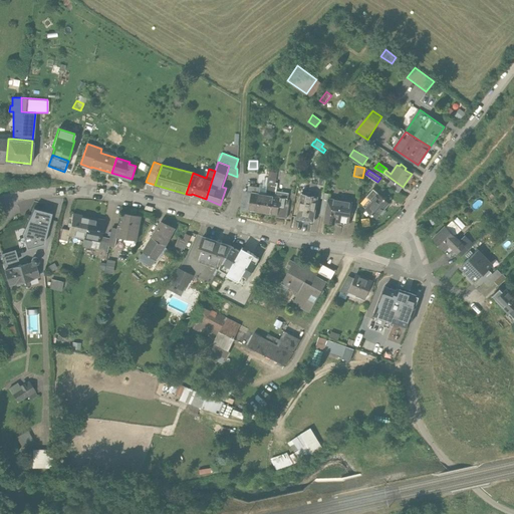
[(270,171),(266,194),(275,196),(276,191),(278,183),(276,182),(277,172),(270,171)]
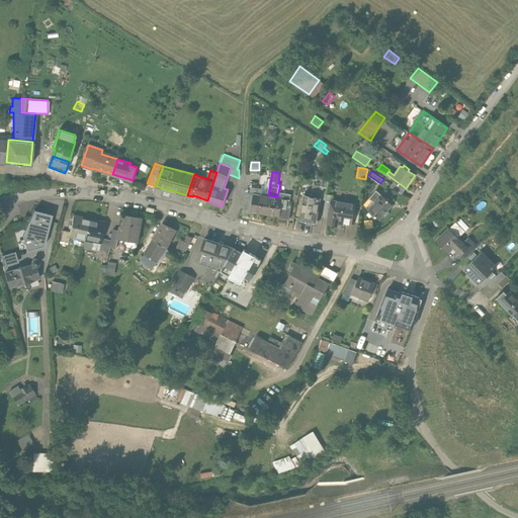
[(320,198),(326,198),(327,194),(330,175),(323,174),(322,181),(323,182),(322,186),(321,186),(320,193),(321,193),(320,198)]
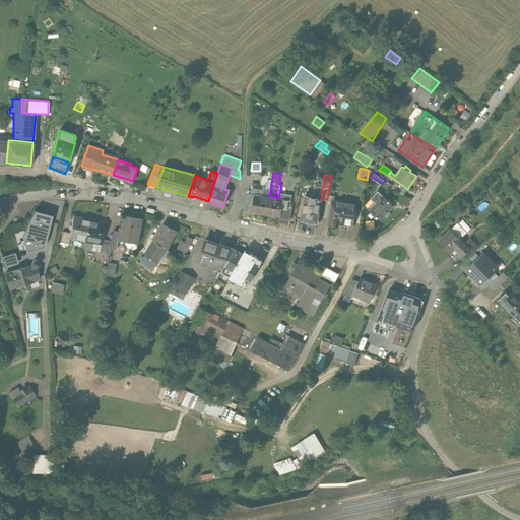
[(300,196),(296,218),(317,222),(321,199),(322,194),(321,194),(322,187),(323,187),(324,183),(323,182),(303,179),(300,196)]
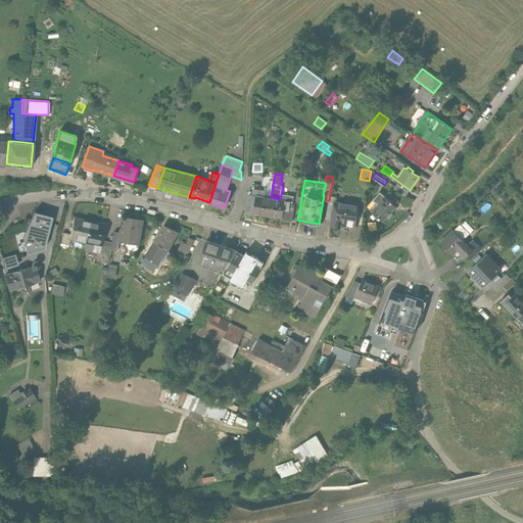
[(408,194),(410,190),(398,182),(396,187),(408,194)]
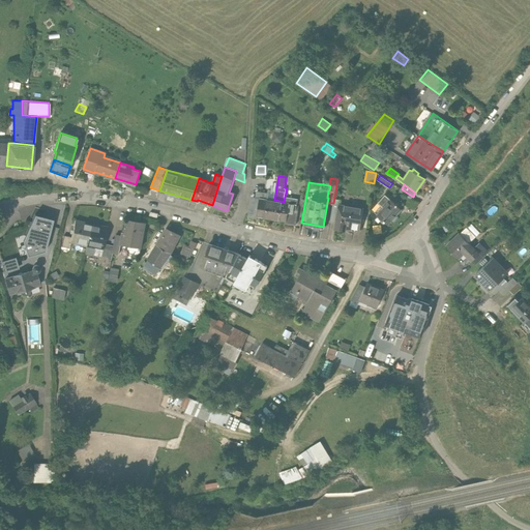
[(258,216),(272,218),(274,200),(267,199),(268,193),(257,190),(256,198),(254,197),(253,206),(251,206),(248,217),(258,218),(258,216)]
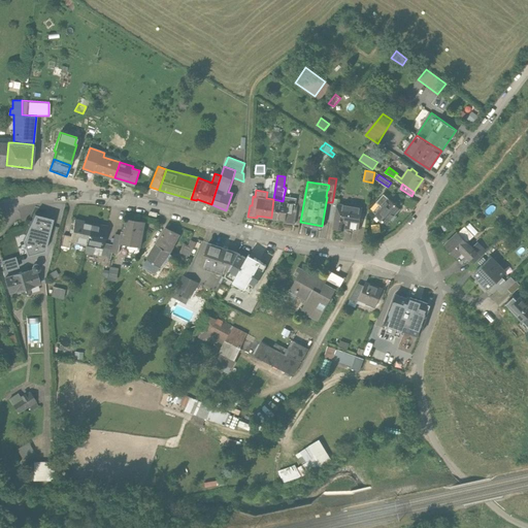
[(375,202),(381,206),(388,198),(383,194),(375,202)]
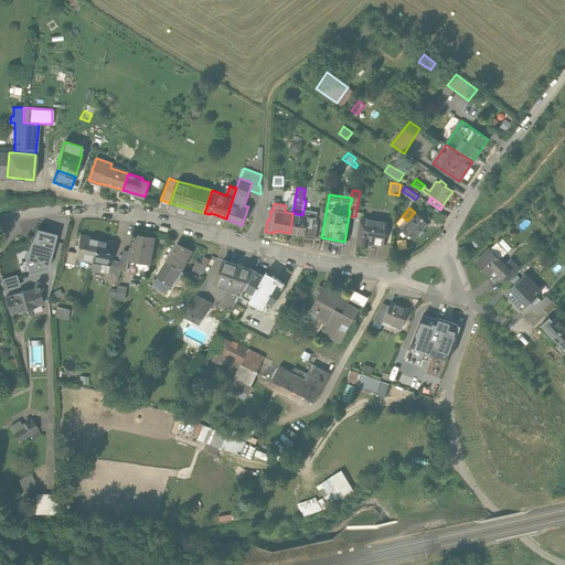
[(306,238),(313,240),(316,240),(318,227),(316,227),(318,212),(304,210),(302,215),(292,213),(290,233),(306,235),(306,238)]
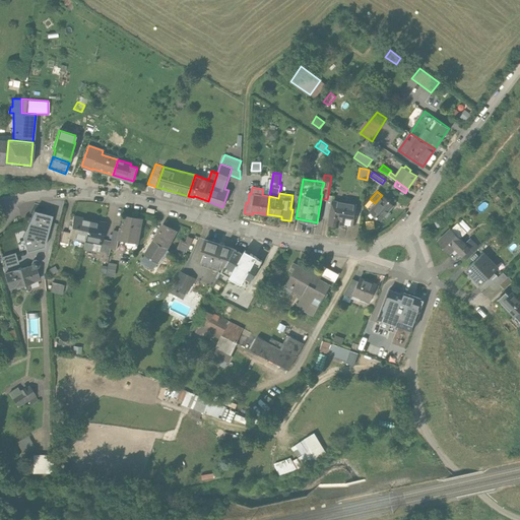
[(296,218),(300,196),(293,195),(290,209),(293,209),(290,220),(288,220),(287,223),(295,224),(296,218)]
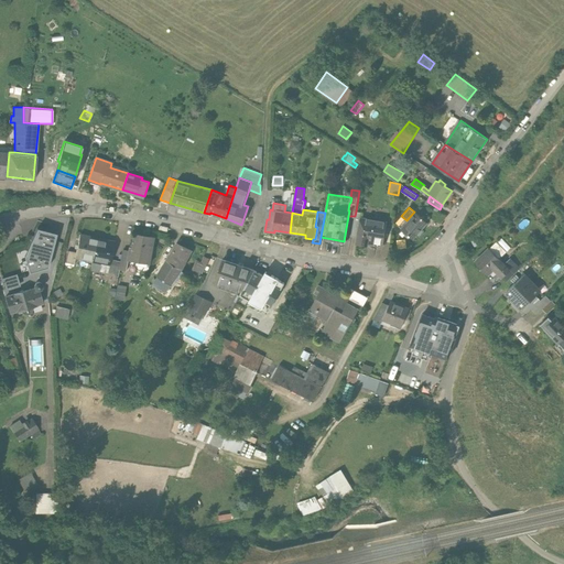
[(362,213),(356,212),(355,216),(351,236),(358,237),(361,217),(362,213)]
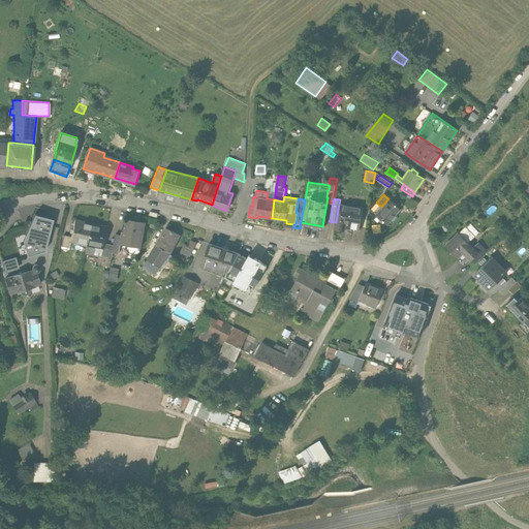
[(400,209),(389,198),(381,207),(375,214),(386,223),(400,209)]
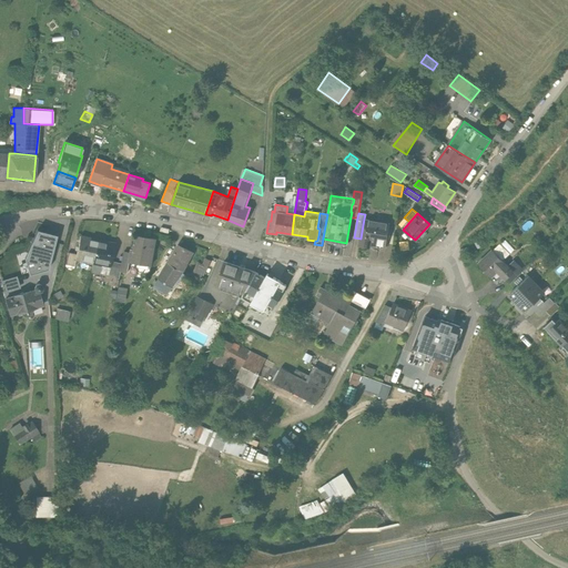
[(386,247),(391,224),(364,219),(361,239),(359,245),(369,246),(371,245),(376,246),(375,247),(384,250),(384,247),(386,247)]
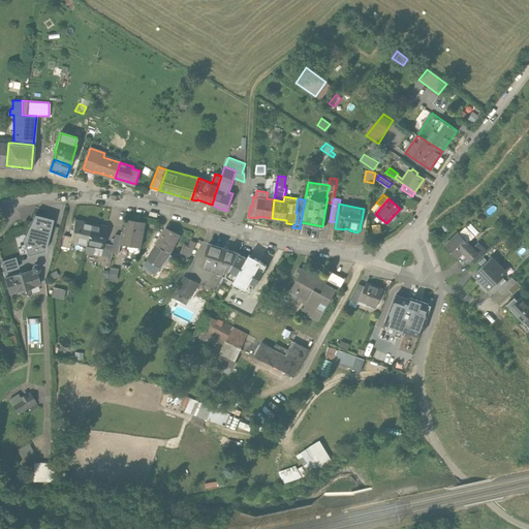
[(53,219),(34,214),(23,240),(27,256),(44,251),(53,219)]
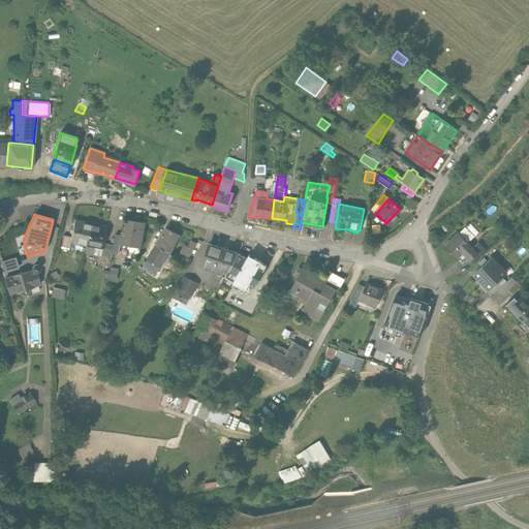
[(141,247),(146,222),(128,219),(126,227),(125,226),(124,235),(122,235),(121,243),(141,247)]
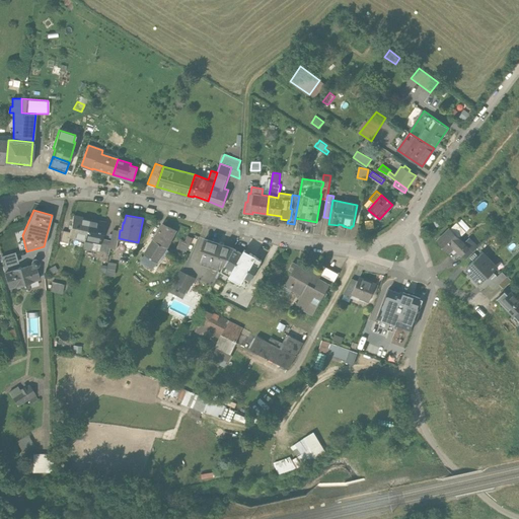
[(70,236),(84,239),(88,219),(73,216),(69,233),(69,236),(70,236)]
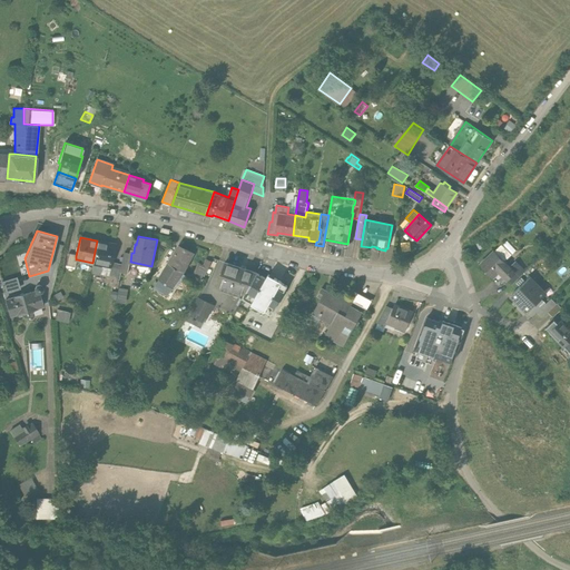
[(115,245),(97,241),(92,263),(90,272),(98,274),(100,265),(110,267),(111,263),(115,245)]
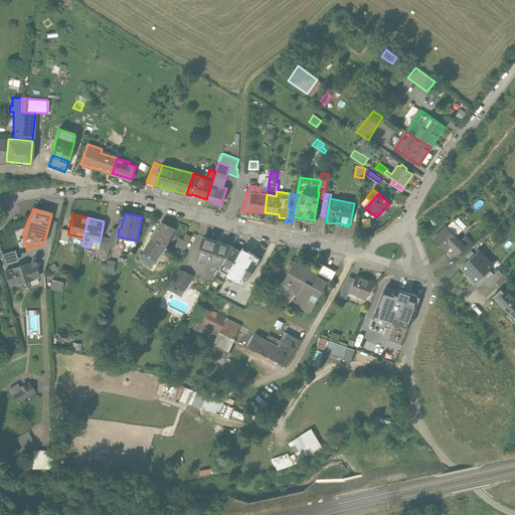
[(162,221),(153,237),(166,244),(170,237),(175,228),(162,221)]
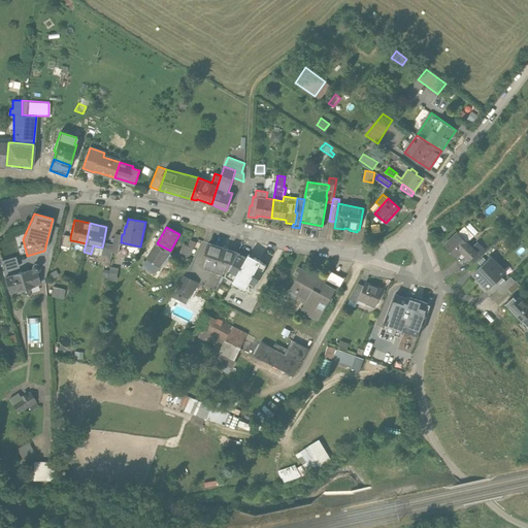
[(464,227),(444,245),(457,258),(462,253),(469,261),(469,260),(476,254),(471,249),(466,242),(472,236),(464,227)]
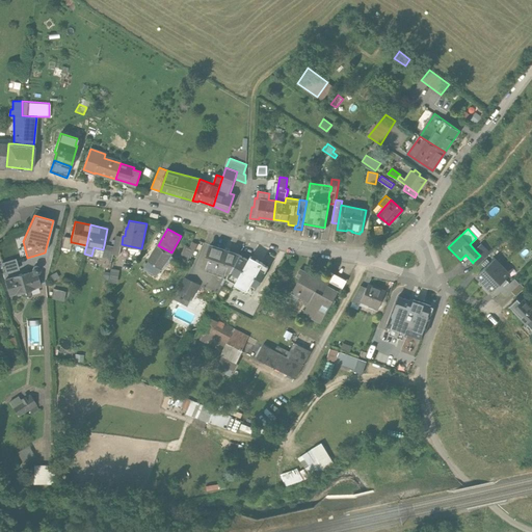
[(116,235),(114,247),(113,254),(120,255),(122,244),(123,236),(116,235)]
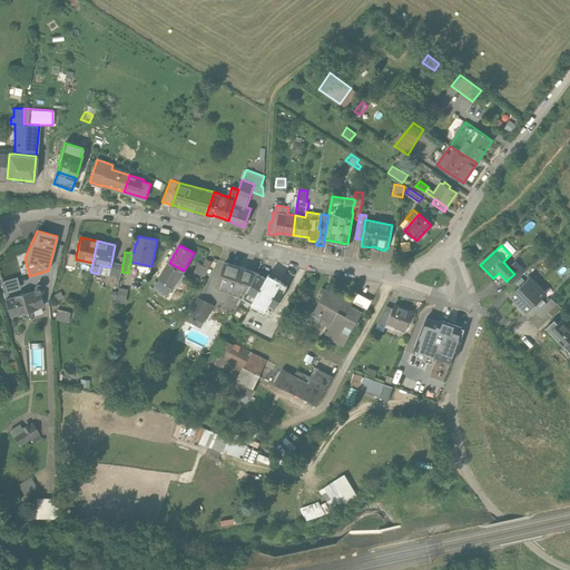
[(75,267),(77,259),(76,259),(76,256),(69,254),(66,265),(75,267)]
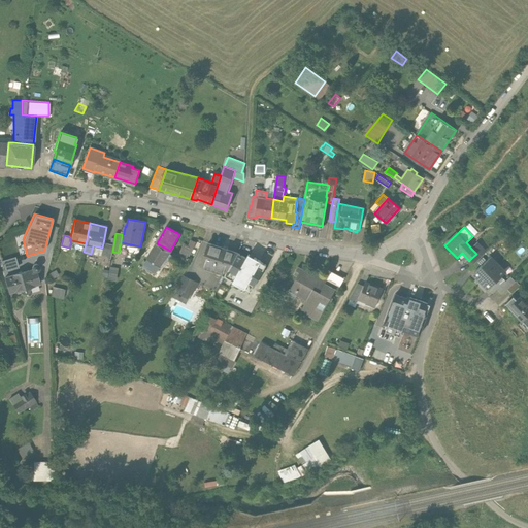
[(185,242),(178,255),(188,259),(197,241),(191,239),(189,244),(185,242)]
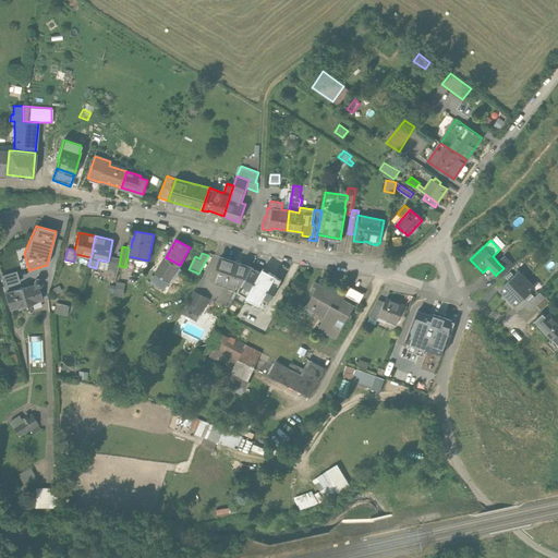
[(213,276),(221,255),(215,253),(207,274),(213,276)]
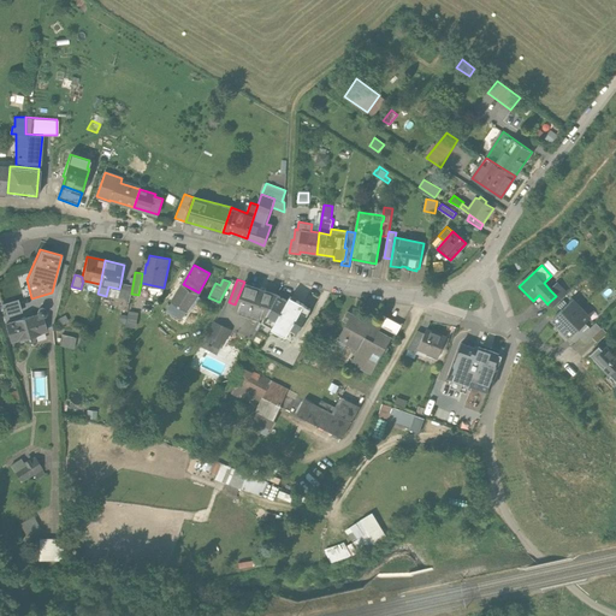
[(236,307),(265,317),(278,294),(244,283),(236,307)]
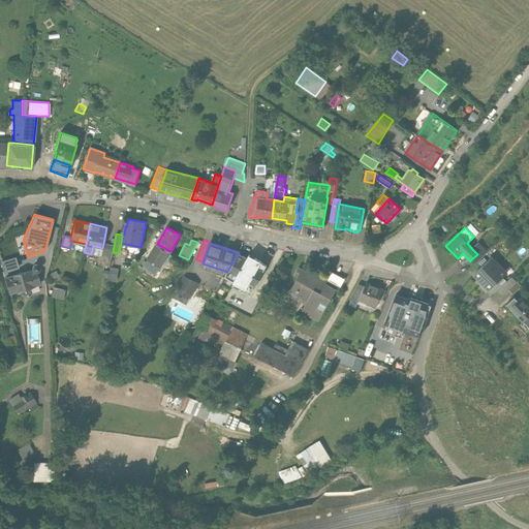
[(478,243),(472,249),(477,254),(470,260),(475,266),(488,252),(478,243)]
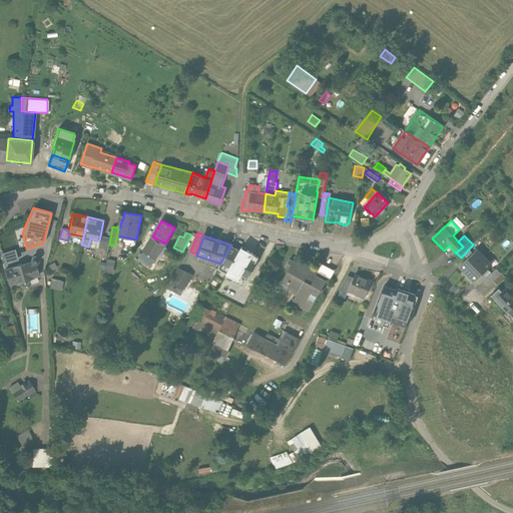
[(108,249),(109,244),(110,238),(100,236),(99,240),(90,238),(88,246),(97,248),(97,247),(108,249)]
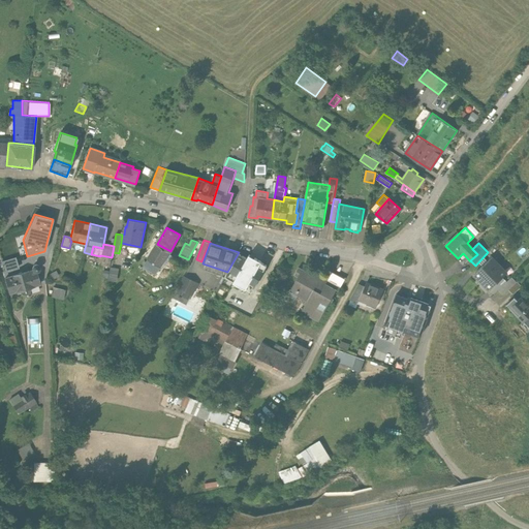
[(170,251),(157,244),(144,266),(155,273),(170,251)]
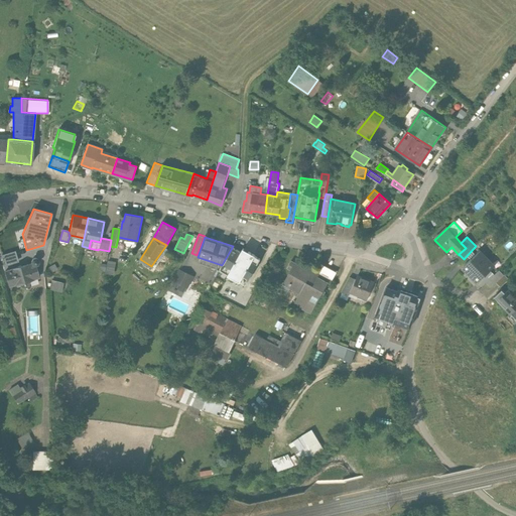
[(481,243),(476,247),(480,252),(485,247),(481,243)]
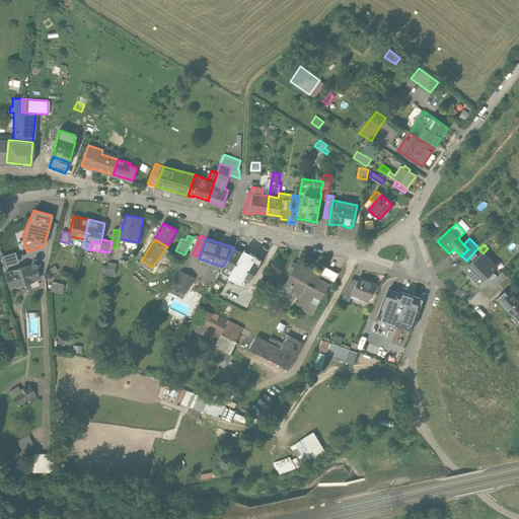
[(234,247),(223,267),(221,271),(229,276),(241,283),(244,278),(250,281),(262,260),(256,256),(256,255),(244,248),(242,252),(234,247)]
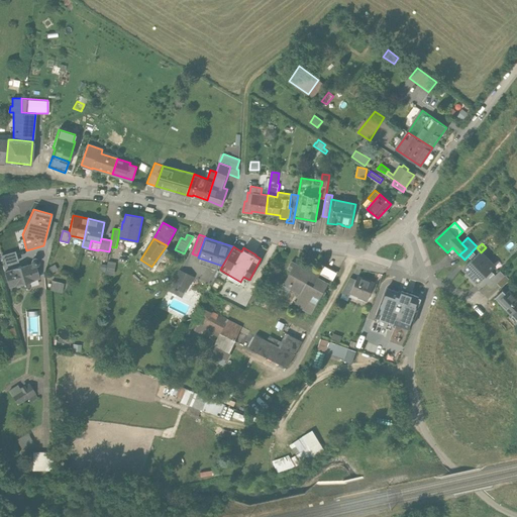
[(15,250),(2,254),(5,266),(18,262),(15,250)]
